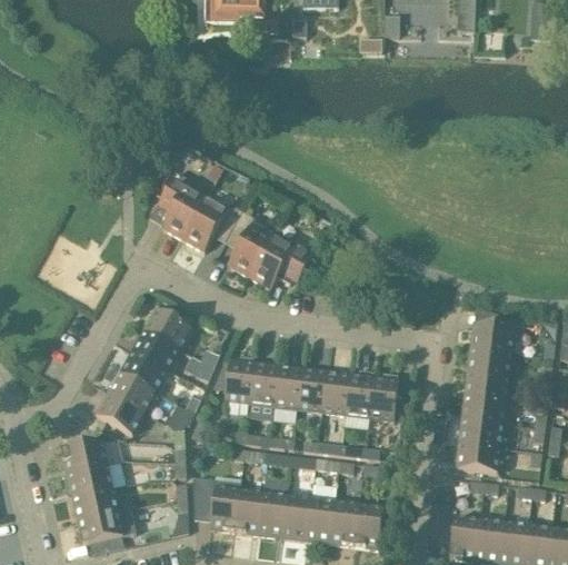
[(227,0),(227,8),(240,8),(240,13),(262,13),(262,0),(227,0)]
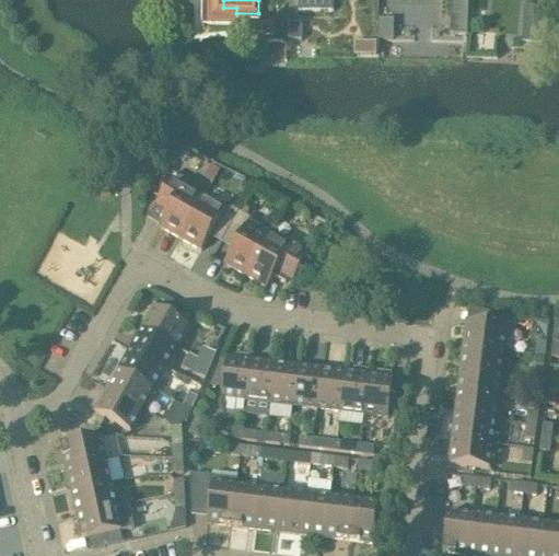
[(450,0),(449,32),(466,32),(467,0),(450,0)]
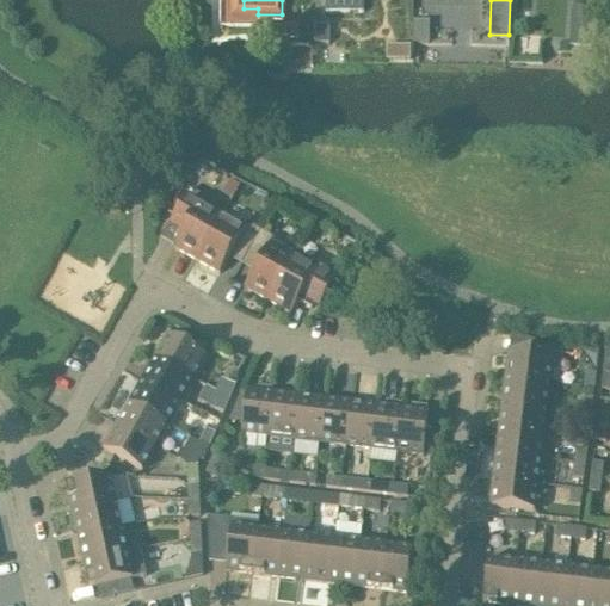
[(595,5),(571,4),(568,43),(592,44),(595,5)]
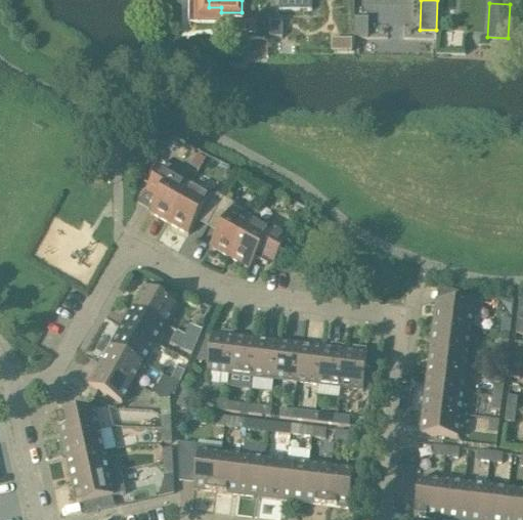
[(255,18),(233,18),(233,29),(254,29),(255,18)]
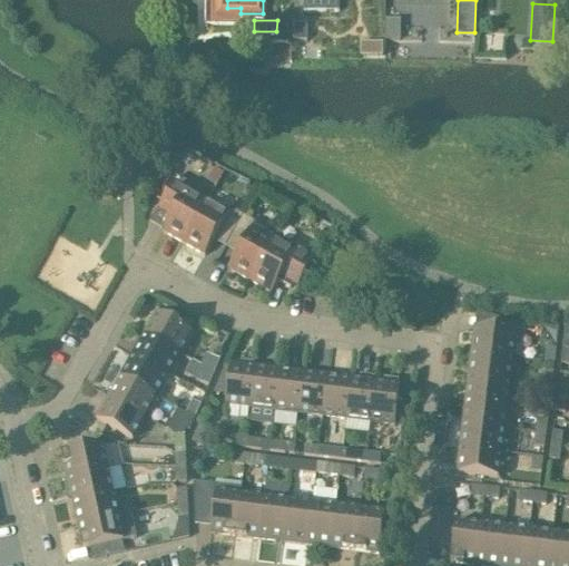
[(293,20),(293,38),(306,38),(306,20),(293,20)]
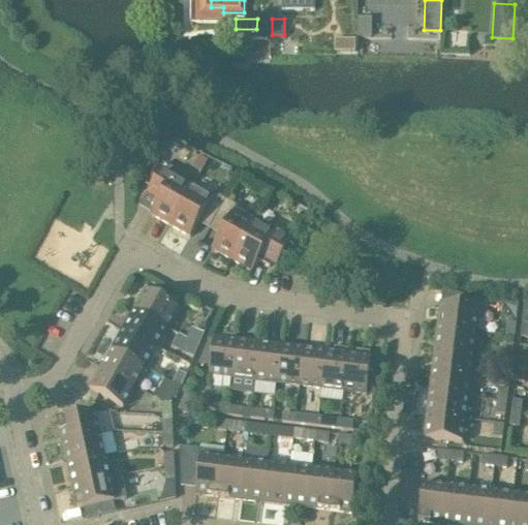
[(169,222),(192,183),(173,173),(175,168),(163,161),(149,185),(160,191),(150,211),(169,222)]
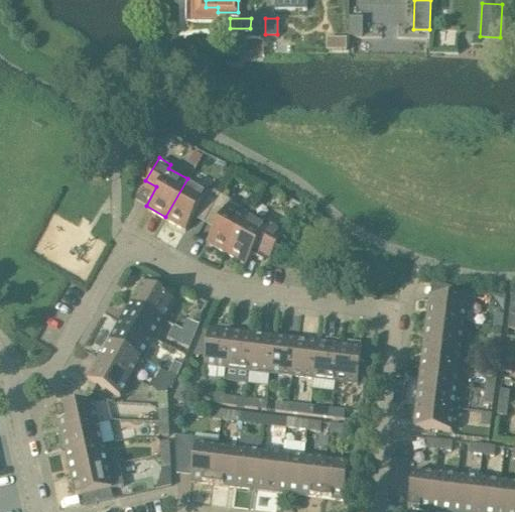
[(207,215),(220,192),(208,184),(206,188),(187,178),(165,217),(184,228),(196,209),(207,215)]
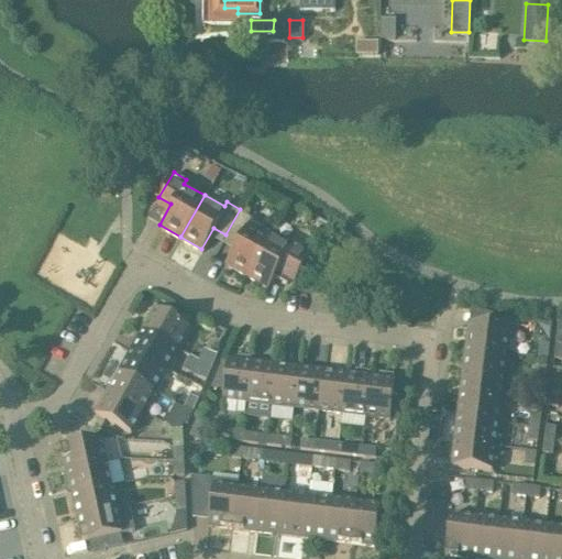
[(246,274),(270,232),(250,220),(252,216),(240,209),(226,234),(237,241),(224,262),(246,274)]
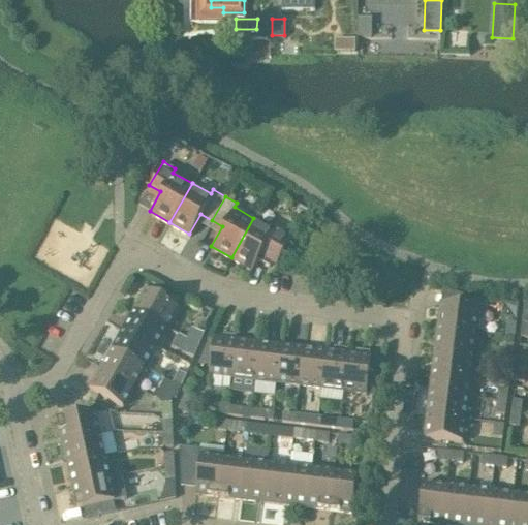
[(253,218),(231,257),(251,269),(257,257),(269,264),(287,232),(275,224),(273,228),(253,218)]
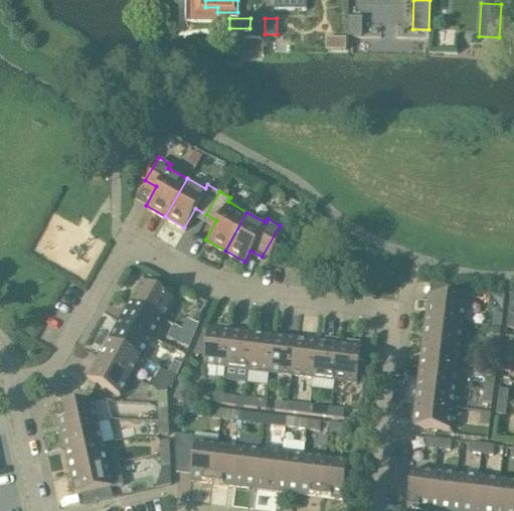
[(141,279),(130,299),(162,317),(173,297),(141,279)]
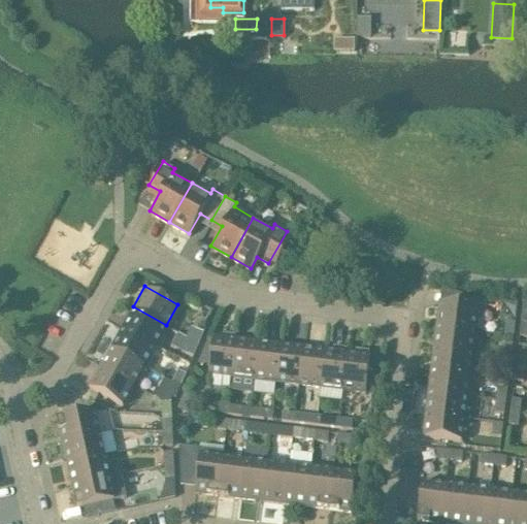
[(436,323),(474,327),(476,304),(438,300),(436,323)]
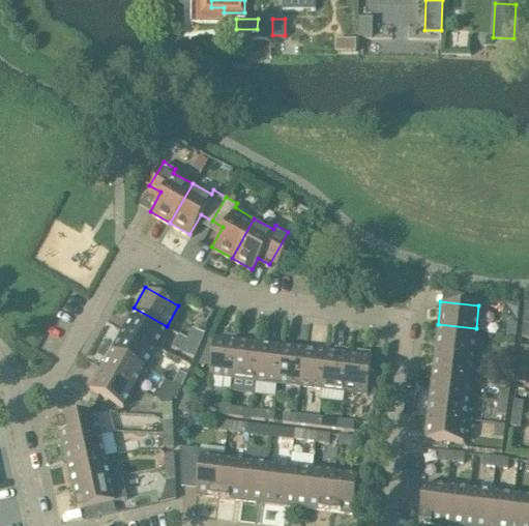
[(167,326),(134,308),(122,327),(156,346),(167,326)]
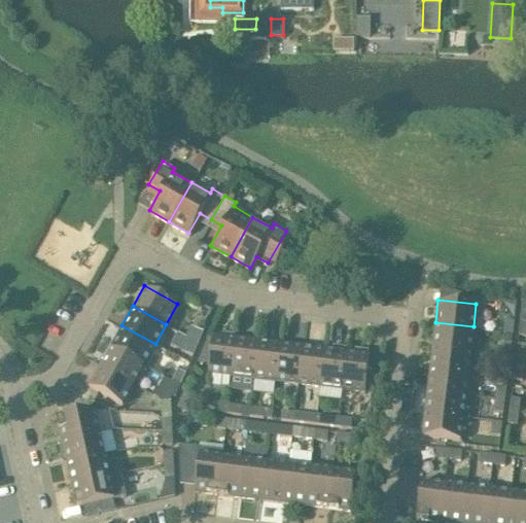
[(504,317),(502,330),(512,332),(514,318),(504,317)]
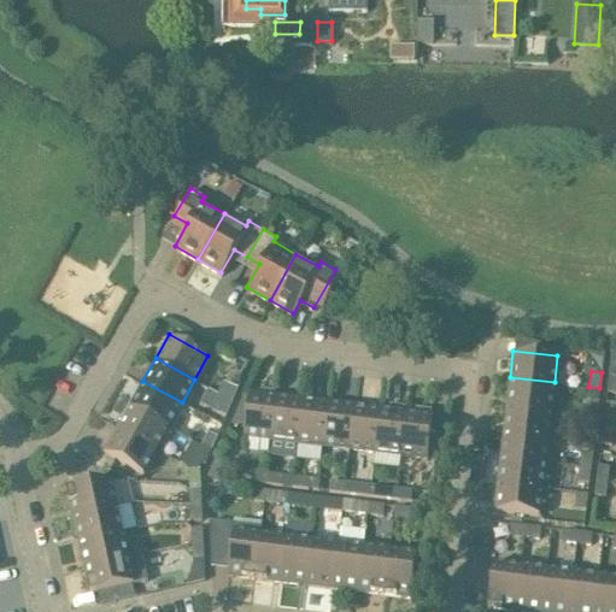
[(510,377),(506,402),(551,409),(555,382),(510,377)]
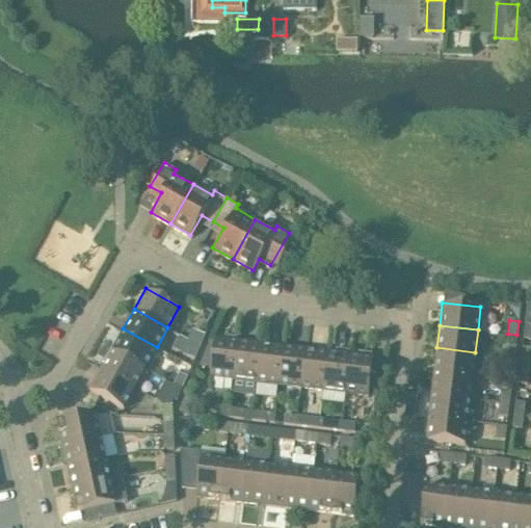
[(157,347),(123,328),(112,347),(145,367),(157,347)]
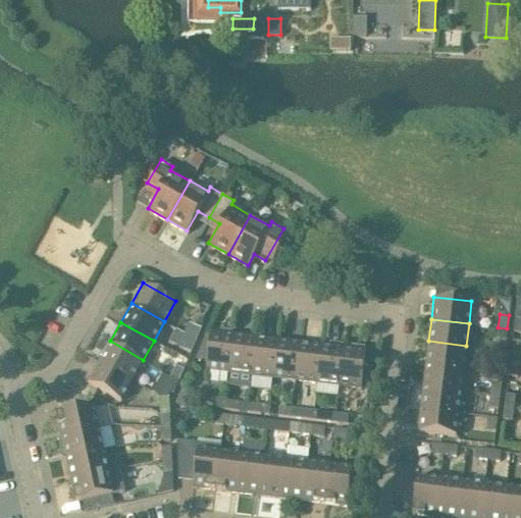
[(196,338),(201,326),(193,322),(188,334),(196,338)]
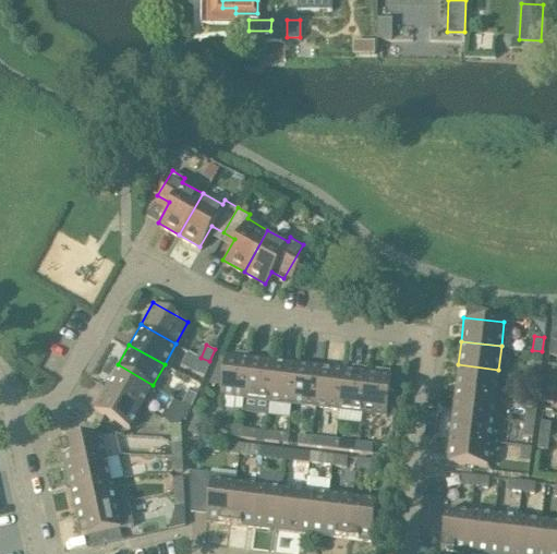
[(245,396),(250,356),(249,356),(250,351),(235,349),(234,353),(226,352),(220,393),(245,396)]
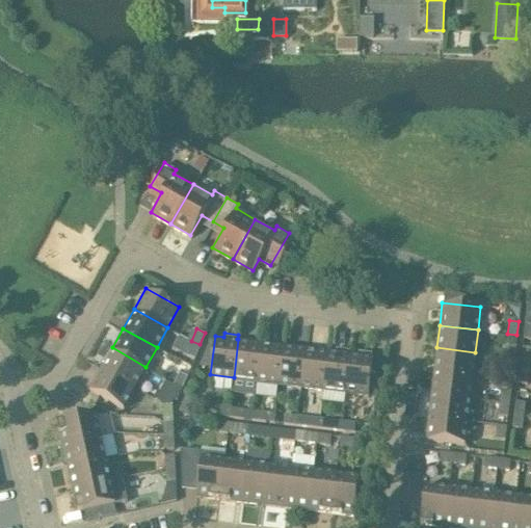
[(211,365),(214,339),(209,338),(198,363),(211,365)]
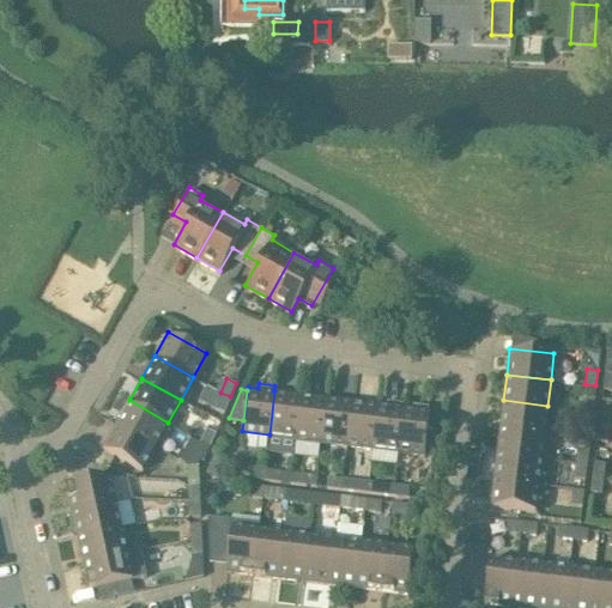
[(295,437),(301,393),(274,390),(270,435),(295,437)]
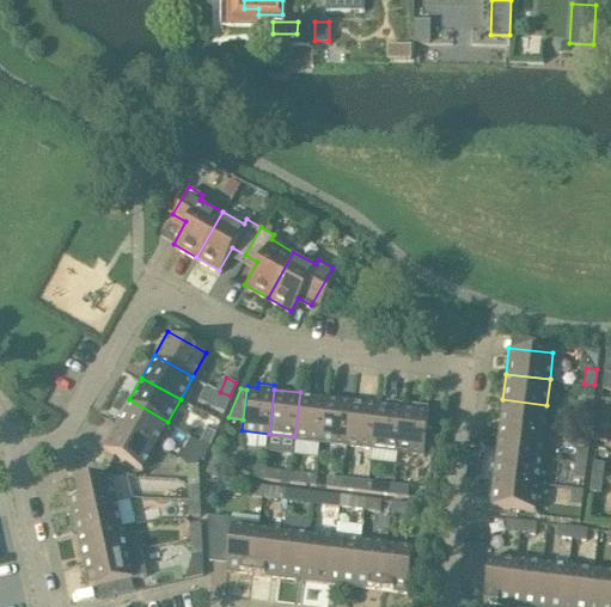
[(230,396),(220,392),(214,406),(224,410),(230,396)]
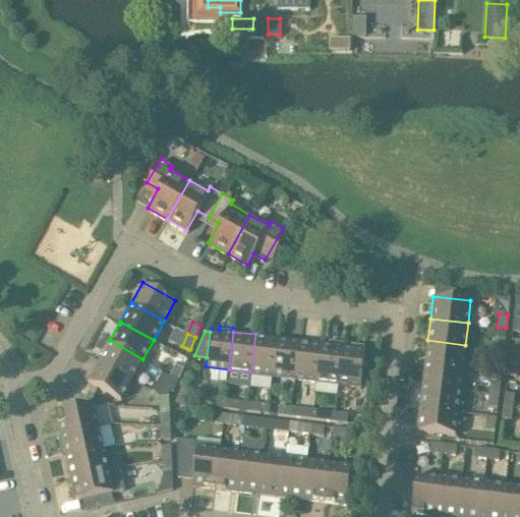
[(255,334),(250,371),(273,375),(277,337),(255,334)]
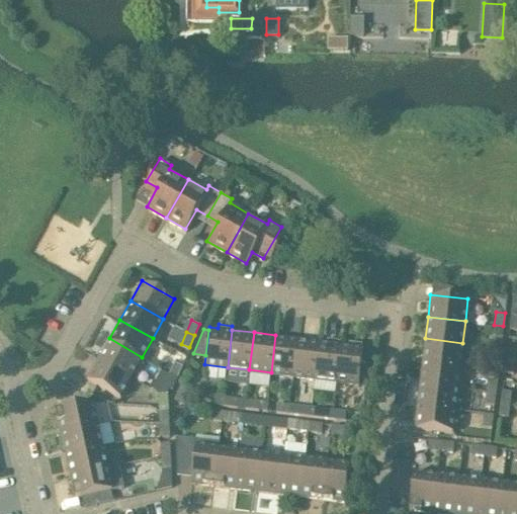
[(492,346),(501,347),(502,334),(493,333),(492,346)]
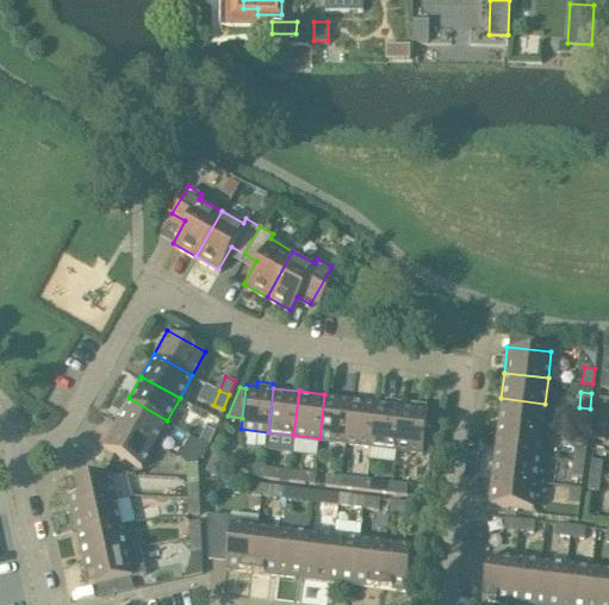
[(324,394),(319,438),(345,442),(350,398),(324,394)]
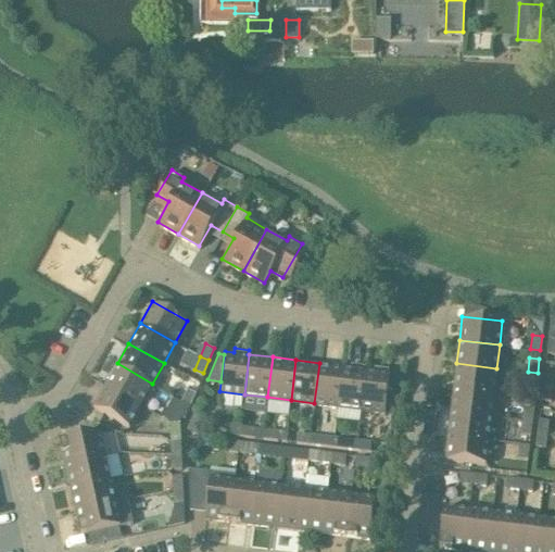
[(361,409),(365,368),(364,368),(365,364),(351,362),(350,366),(342,365),(338,405),(361,409)]
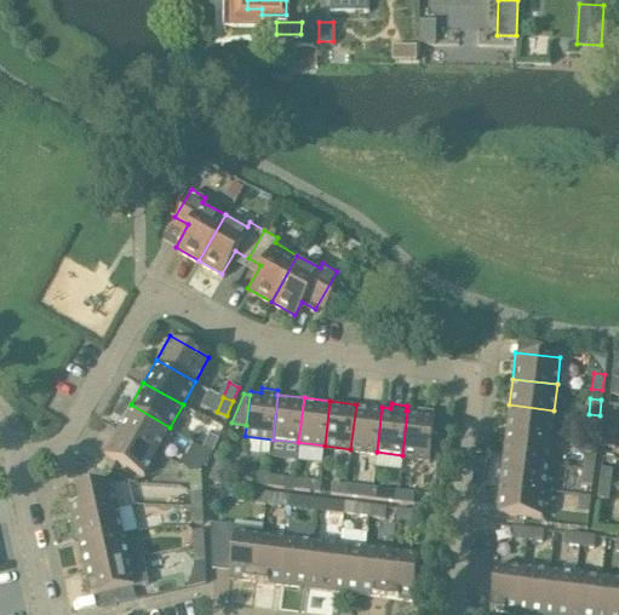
[(170,427),(131,404),(118,427),(156,449),(170,427)]
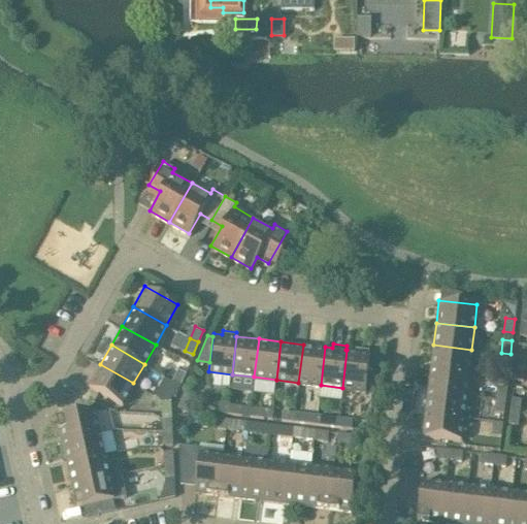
[(321,385),(325,347),(303,345),(298,383),(321,385)]
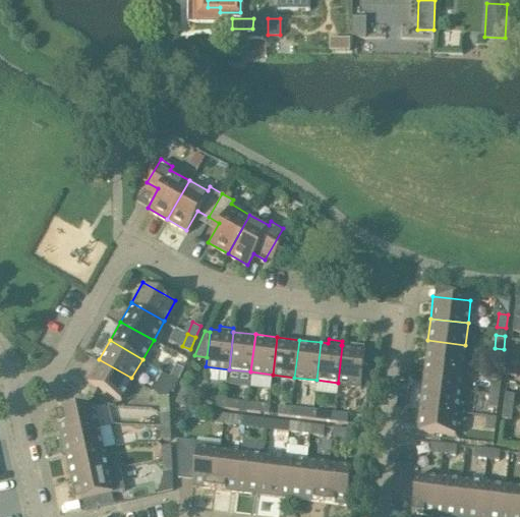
[(465,345),(427,340),(425,362),(462,366),(465,345)]
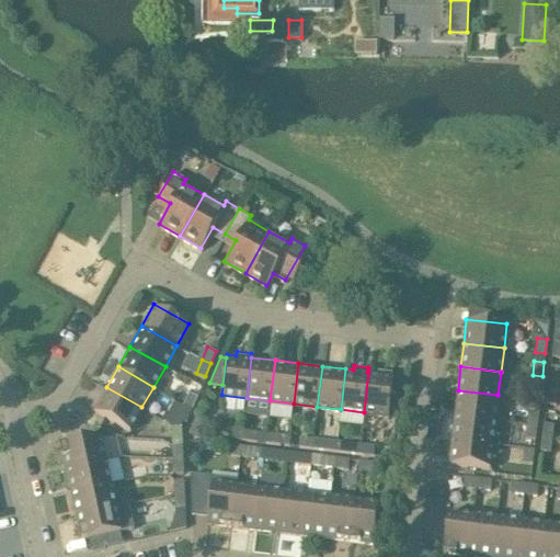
[(364,412),(388,415),(389,406),(390,395),(393,375),(391,374),(391,371),(378,368),(377,373),(368,372),(364,412)]
